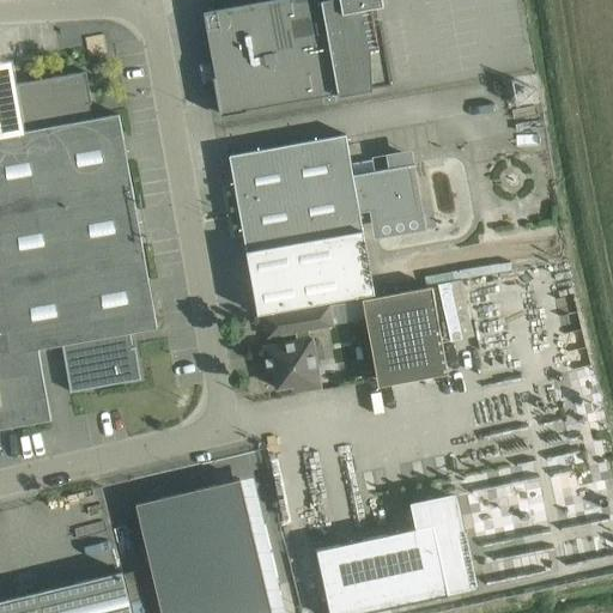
[(218,61),(212,62),(222,114),(390,84),(380,22),(375,23),(371,8),(383,6),(381,0),(267,0),(210,11),(218,61)]
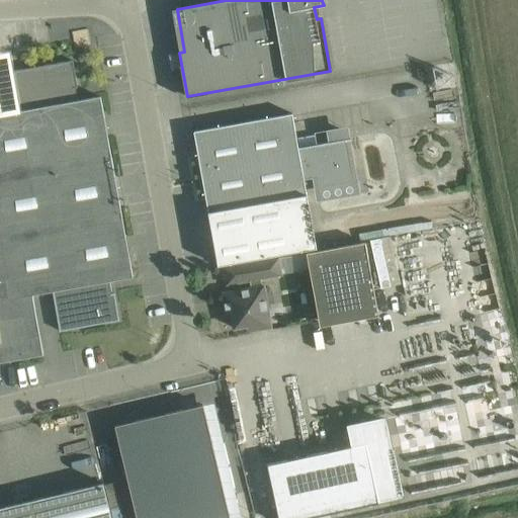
[(142,276),(109,96),(100,96),(77,100),(75,88),(78,88),(73,61),(13,71),(20,111),(0,114),(0,362),(42,355),(32,295),(53,291),(60,331),(119,321),(114,293),(111,293),(109,281),(133,277),(142,276)]
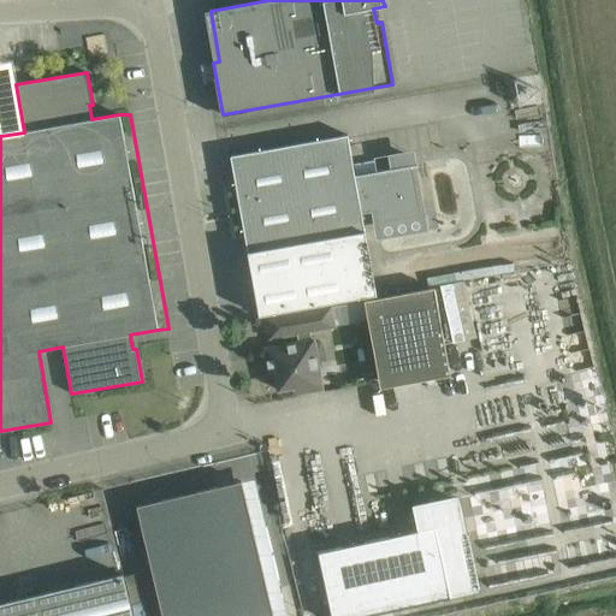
[(235,184),(248,255),(259,315),(378,294),(366,234),(362,215),(373,213),(377,212),(379,226),(390,225),(422,218),(415,176),(414,167),(418,166),(418,164),(416,163),(415,164),(413,150),(386,155),(389,169),(355,175),(348,135),(254,152),(230,157),(235,184)]
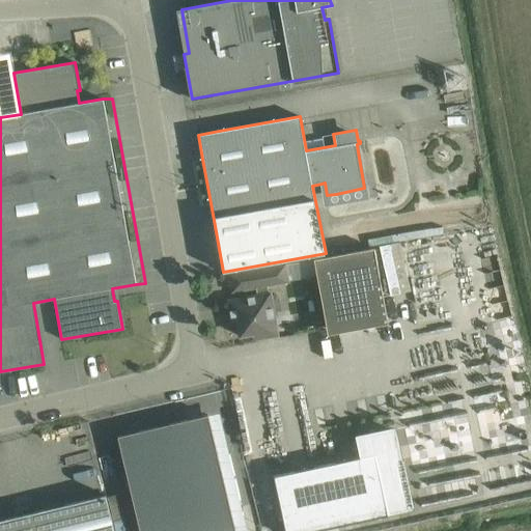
[(493,273),(485,228),(438,235),(418,230),(415,244),(402,242),(385,244),(392,286),(394,276),(421,272),(425,255),(429,279),(439,281),(438,275),(440,264),(438,264),(441,251),(458,248),(460,257),(472,255),(467,278),(468,279),(463,279),(480,284),(482,274),(493,273)]
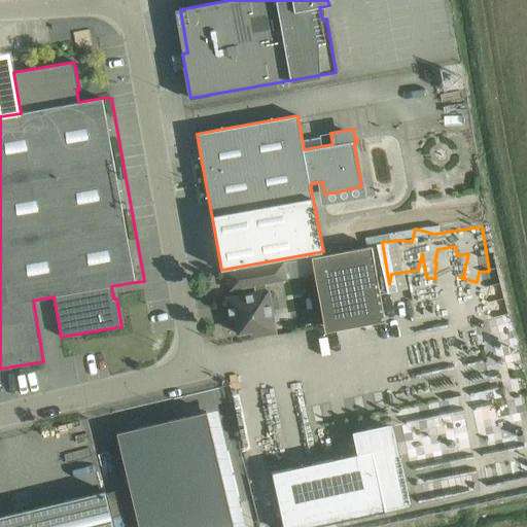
[(311,257),(324,332),(385,321),(372,246),(311,257)]
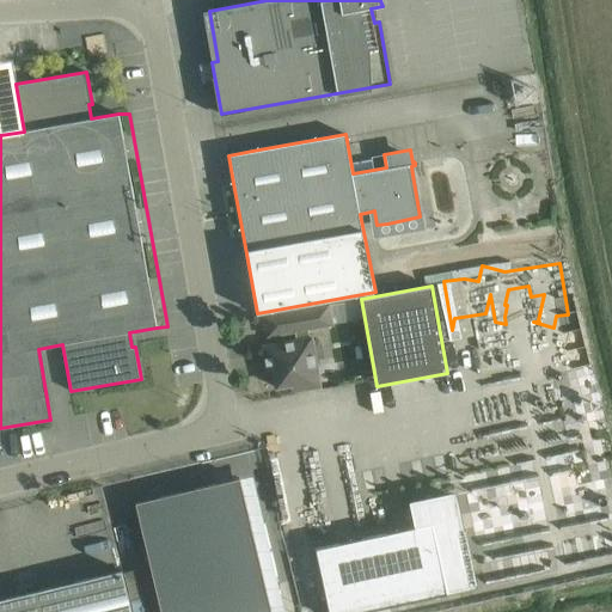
[(329,306),(312,308),(288,313),(292,332),(295,331),(297,341),(263,347),(267,371),(273,371),(276,389),(294,385),(295,391),(319,386),(311,338),(310,338),(308,329),(331,325),(329,306)]
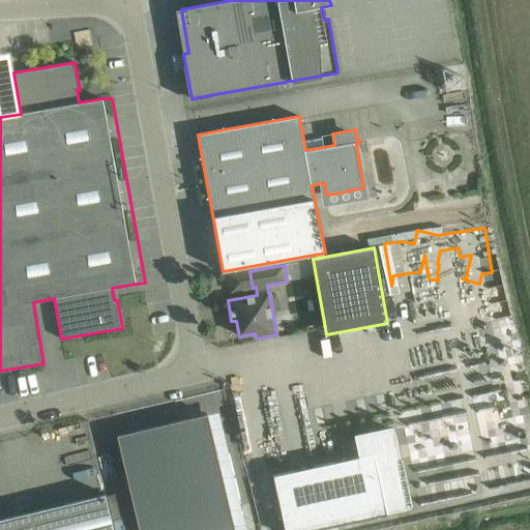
[(502,294),(476,301),(480,319),(507,313),(502,294)]
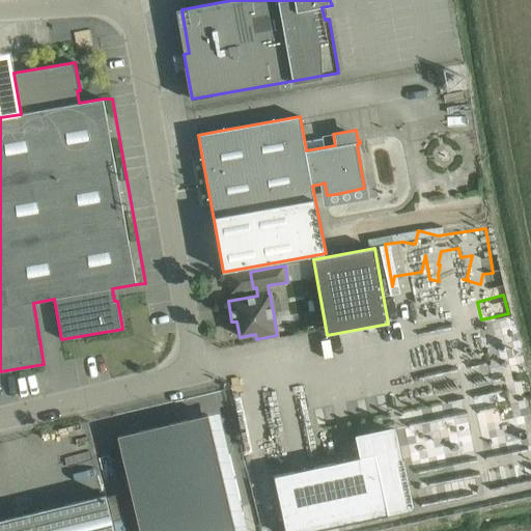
[(471,334),(423,336),(424,358),(448,357),(449,367),(473,366),(471,334)]
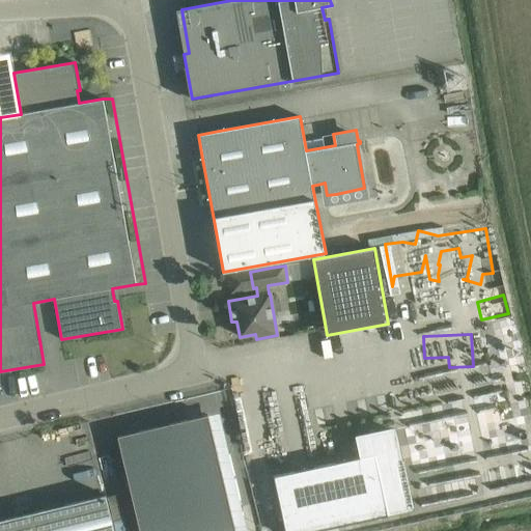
[(207,415),(117,437),(139,530),(229,530),(235,530),(207,415)]
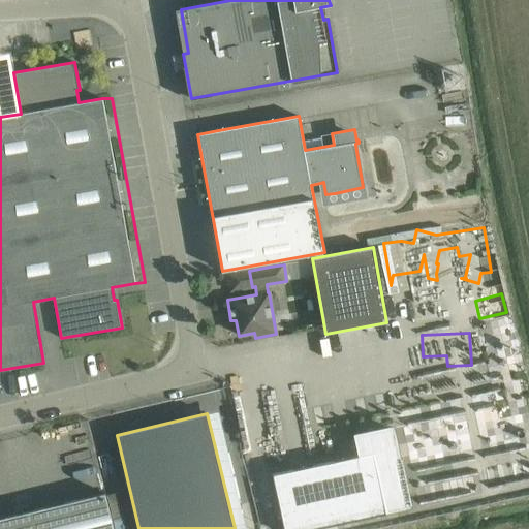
[(407,504),(391,430),(359,437),(362,455),(272,474),(283,528),(371,528),(385,526),(383,515),(386,514),(385,509),(407,504)]
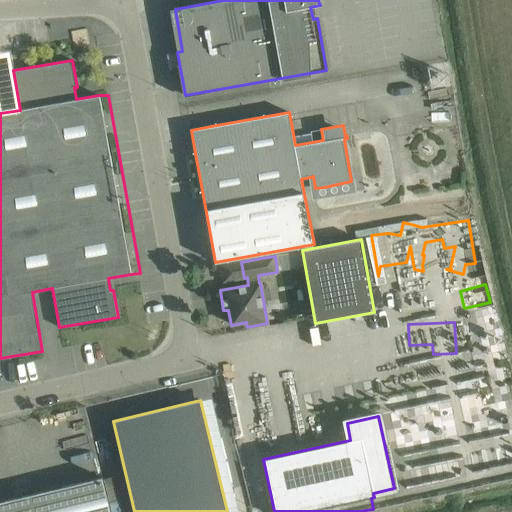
[(450,449),(456,472),(483,465),(477,442),(450,449)]
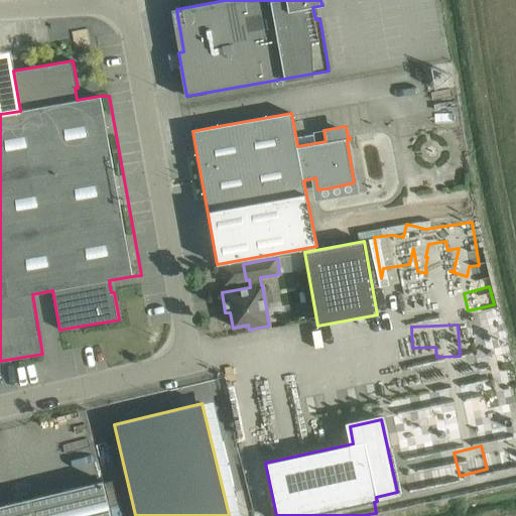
[(0,515),(110,515),(102,482),(0,506),(0,515)]
